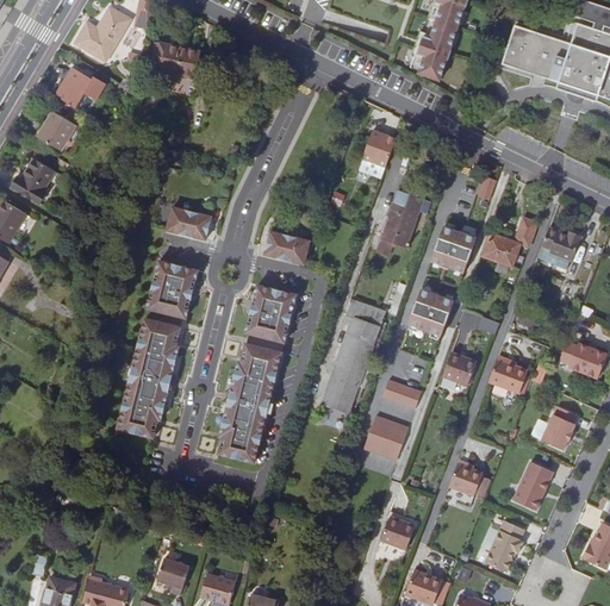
[(149,25),(150,0),(137,0),(136,25),(149,25)]
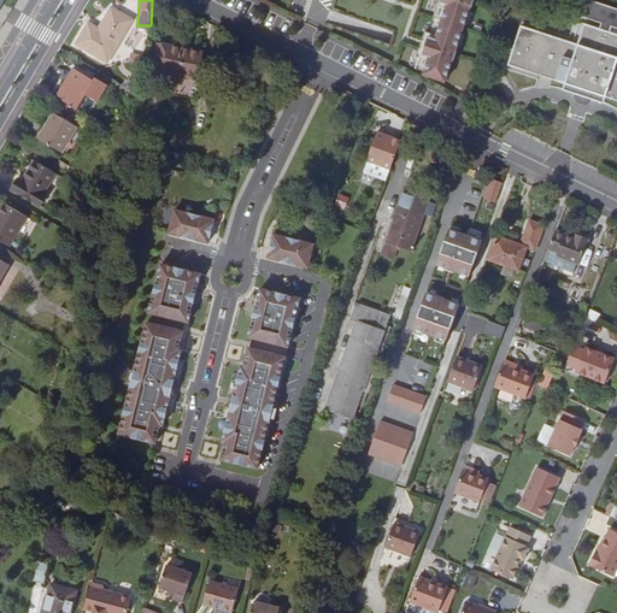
[(439,0),(429,27),(425,25),(416,52),(419,53),(416,64),(424,66),(423,69),(445,77),(452,54),(453,54),(457,45),(456,45),(471,0),(472,0),(439,0)]
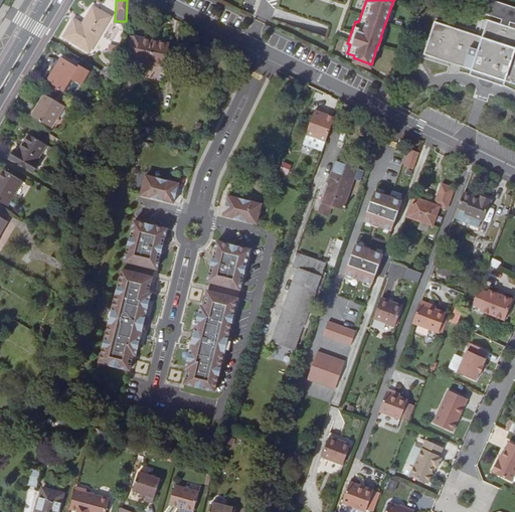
[(514,5),(499,0),(489,0),(485,12),(501,17),(509,20),(514,21),(514,5)]
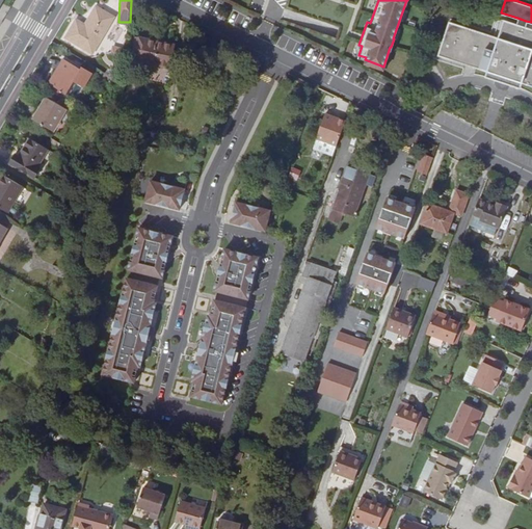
[(94,54),(114,17),(98,7),(87,26),(77,21),(67,38),(94,54)]
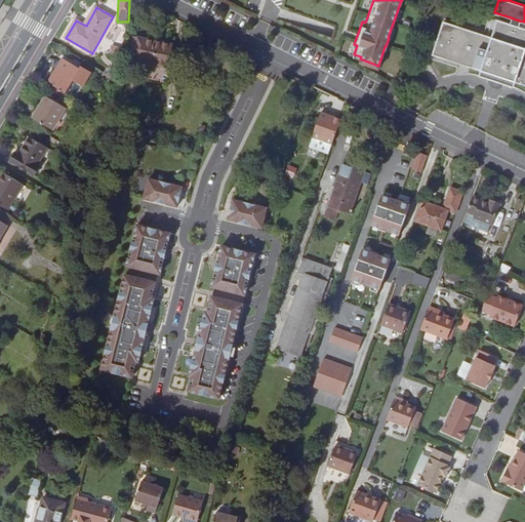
[(514,81),(524,84),(524,27),(517,25),(509,22),(496,17),(490,37),(442,22),(432,53),(480,70),(479,75),(513,86),(514,81)]
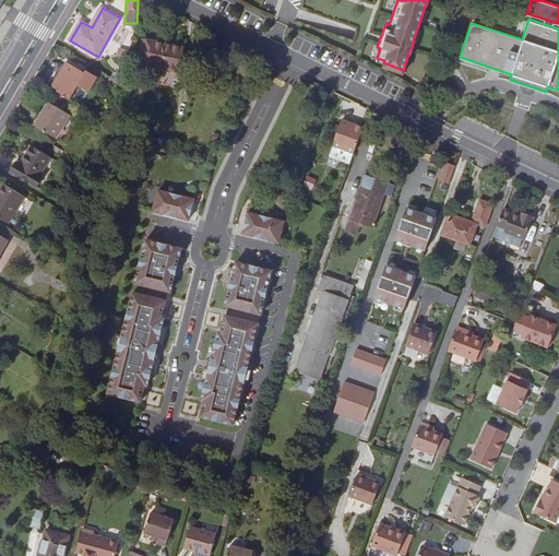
[(183,73),(190,47),(149,38),(142,64),(183,73)]
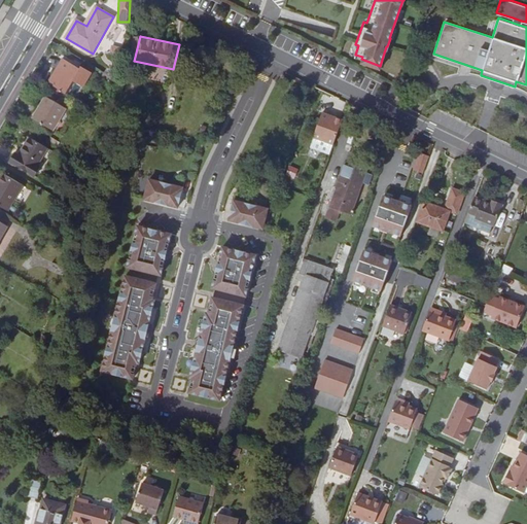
[(83,88),(93,72),(65,57),(49,82),(67,94),(74,81),(83,88)]
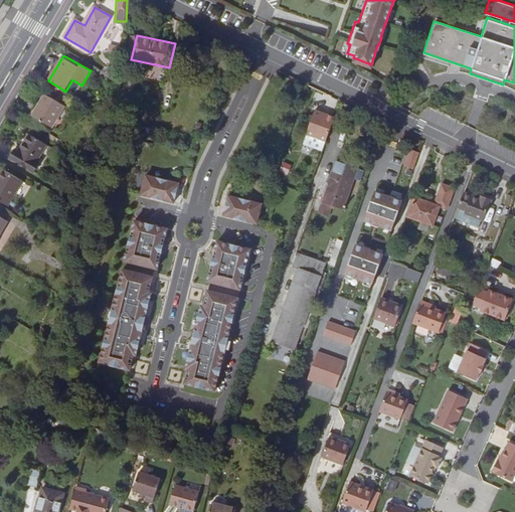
[(487,97),(489,89),(480,87),(478,95),(487,97)]
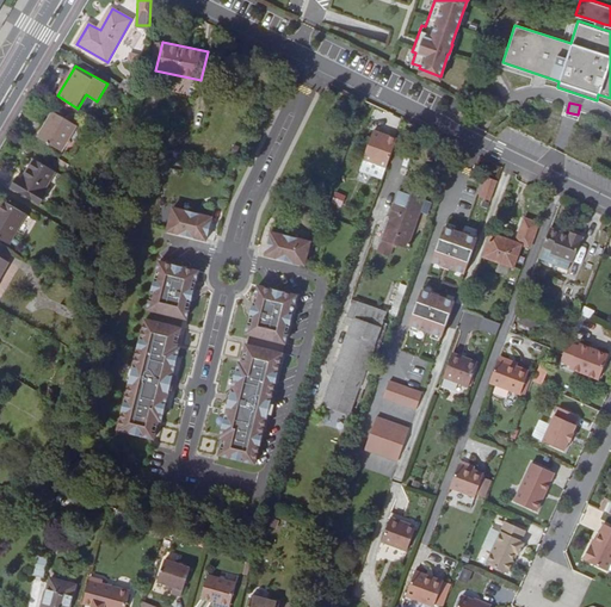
[(61,152),(76,127),(54,112),(38,138),(61,152)]
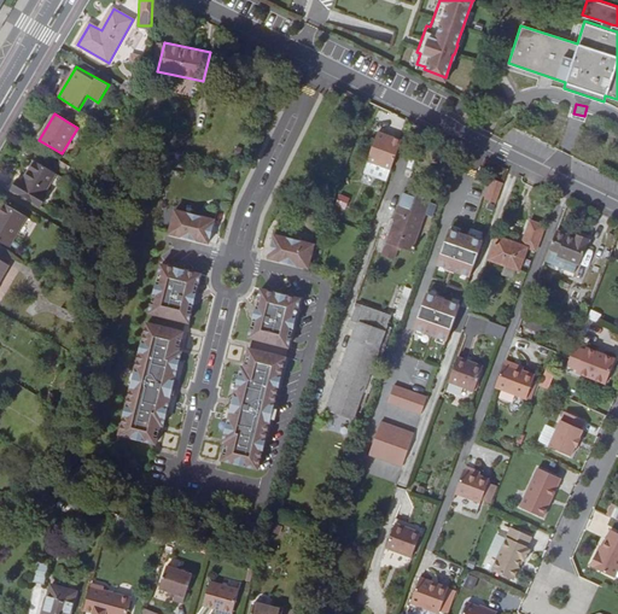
[(552,141),(559,127),(541,118),(535,133),(552,141)]
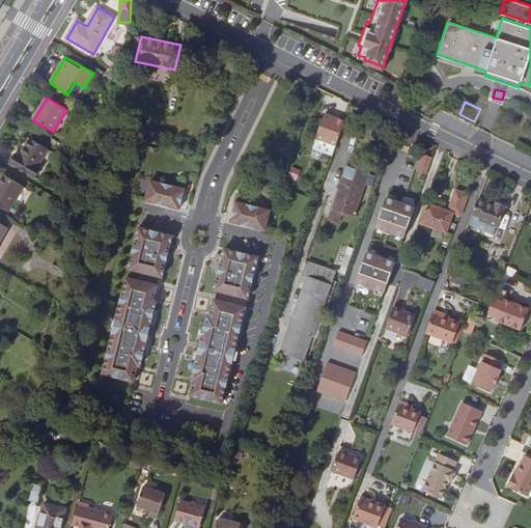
[(315,136),(335,143),(343,118),(323,111),(315,136)]
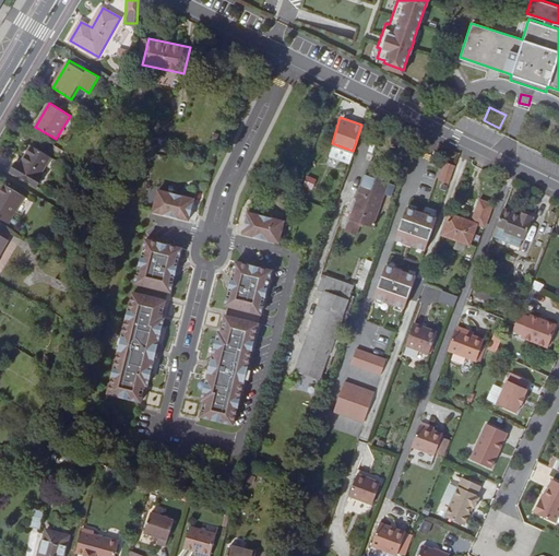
[(414,140),(418,131),(403,123),(402,128),(406,130),(404,134),(414,140)]
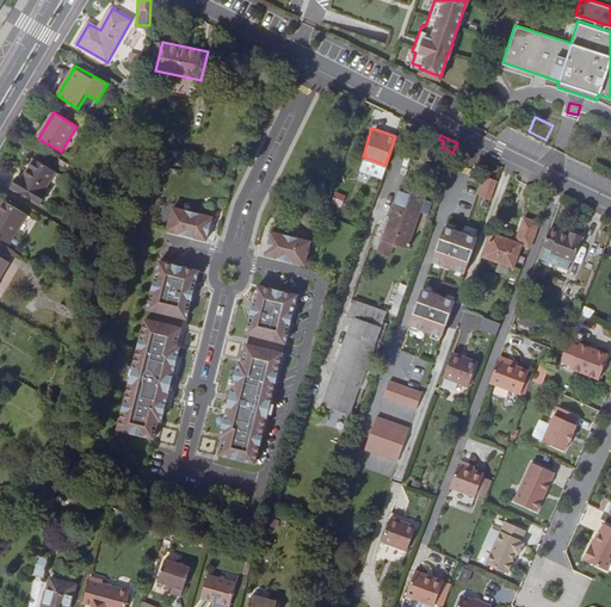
[(44,192),(55,172),(36,161),(24,181),(17,178),(11,189),(42,205),(48,194),(44,192)]
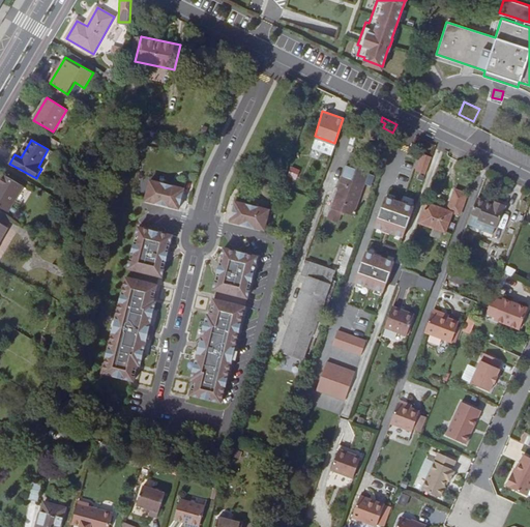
[(417,170),(428,174),(434,156),(423,152),(417,170)]
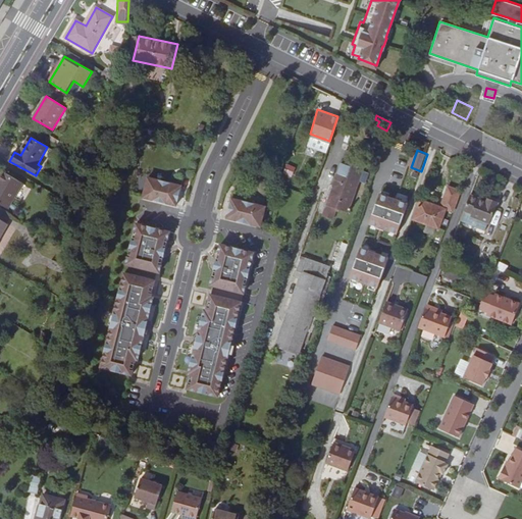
[(358,158),(359,155),(346,151),(326,204),(346,211),(347,209),(349,210),(351,204),(349,203),(364,160),(358,158)]
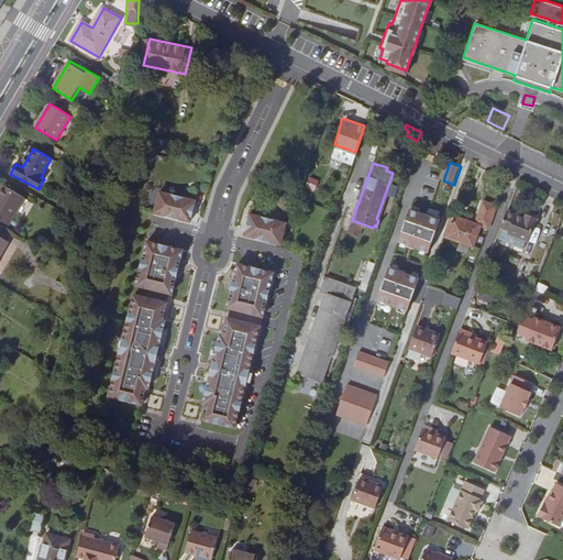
[(0,220),(10,226),(25,197),(3,185),(0,189),(0,220)]
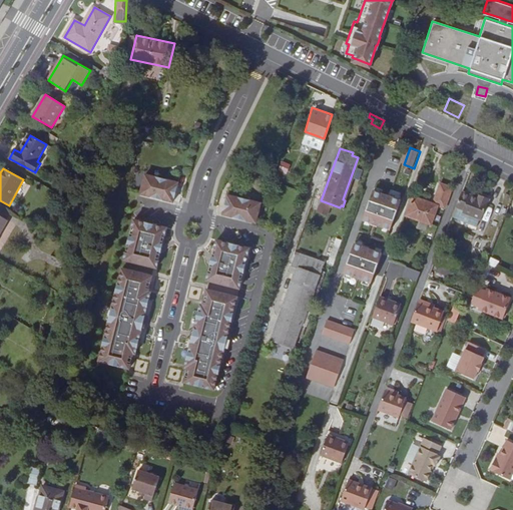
[(141,193),(173,201),(178,182),(146,174),(141,193)]
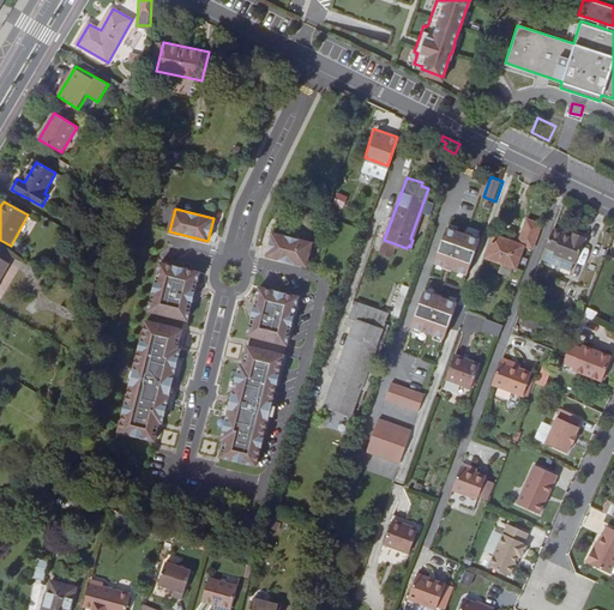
[(523,242),(533,246),(541,222),(527,217),(518,240),(523,242)]
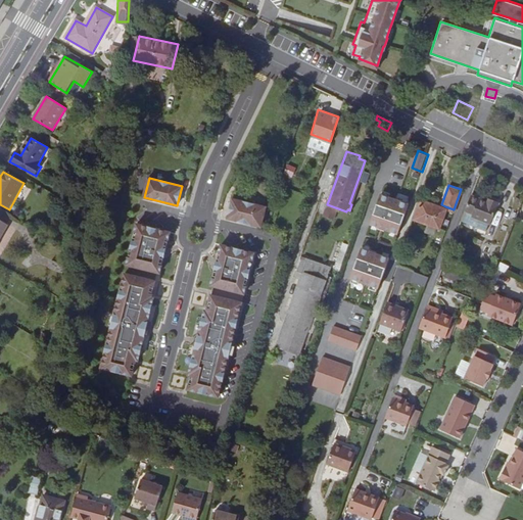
[(455,209),(462,189),(461,189),(454,209),(455,209)]
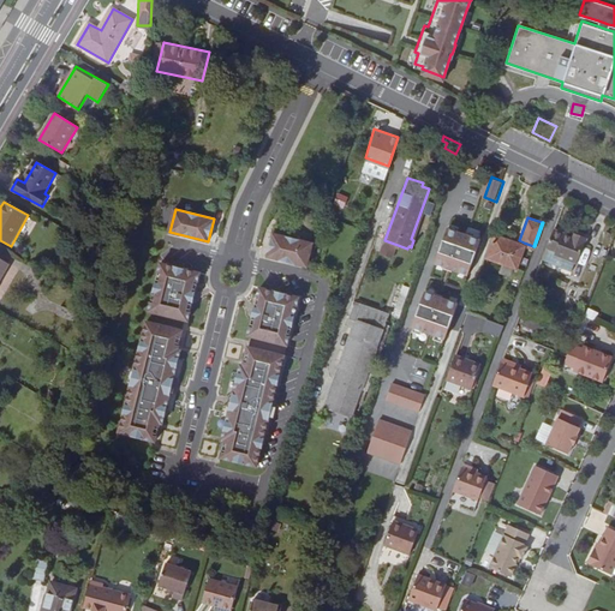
[(435,263),(470,275),(482,239),(448,227),(435,263)]
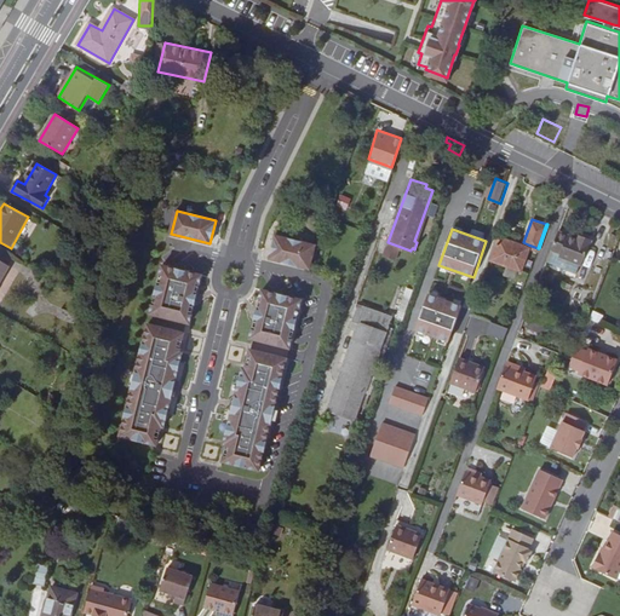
[(592,239),(578,234),(578,235),(577,239),(568,235),(558,230),(551,249),(561,252),(560,255),(581,264),(592,239)]
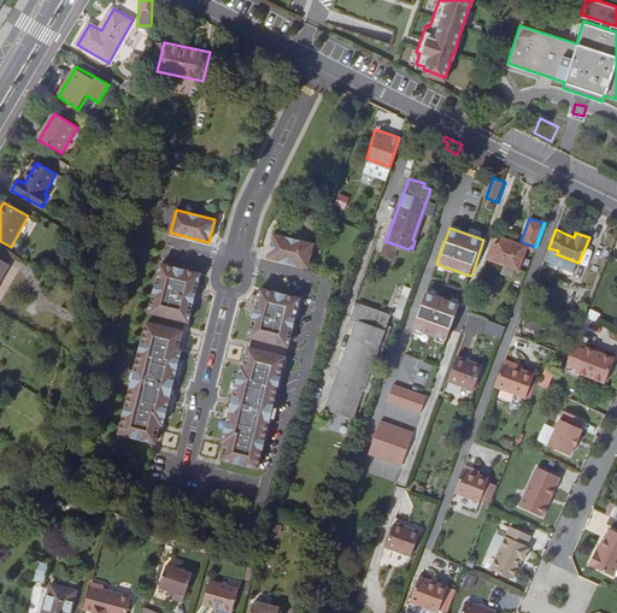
[(488,257),(517,266),(526,243),(521,241),(497,233),(488,257)]
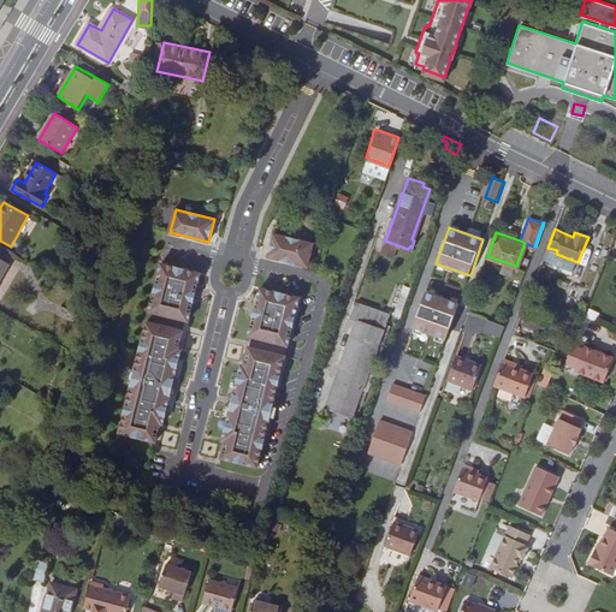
[(268,257),(308,266),(313,242),(274,233),(268,257)]
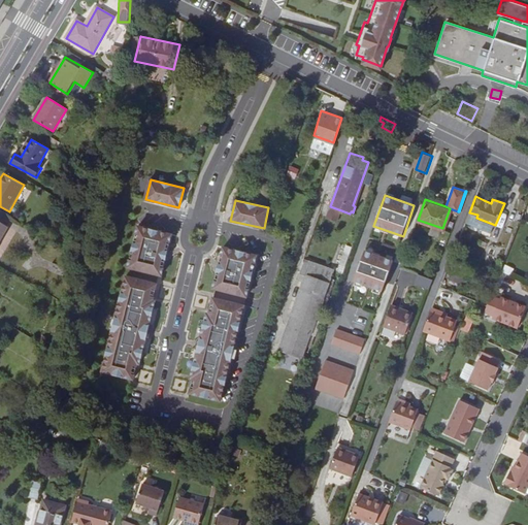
[(138,226),(128,265),(162,273),(172,234),(138,226)]
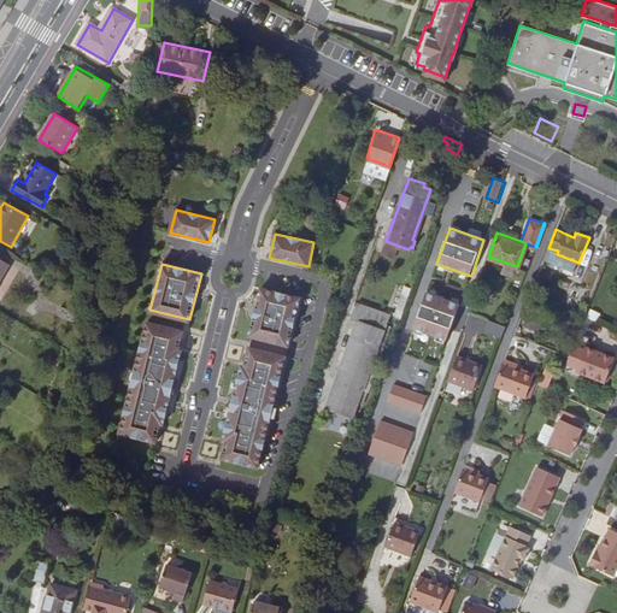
[(394,316),(400,318),(411,289),(405,286),(394,316)]
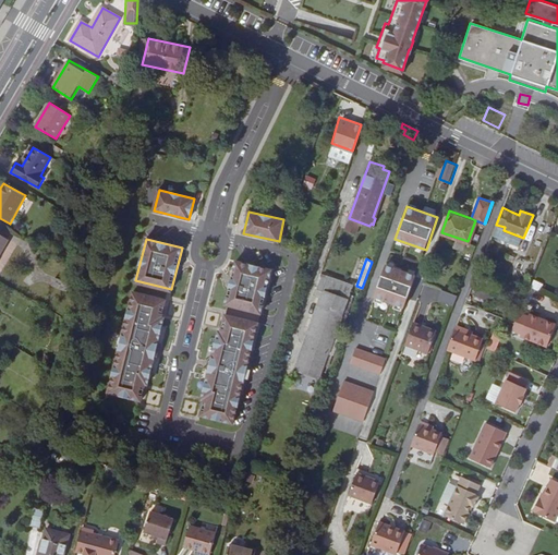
[(263,311),(273,268),(237,262),(227,303),(263,311)]
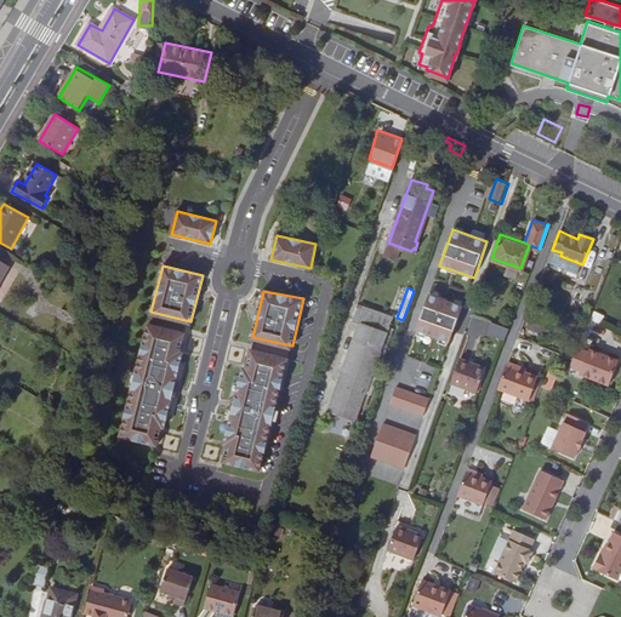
[(416,330),(451,342),(463,306),(429,293),(416,330)]
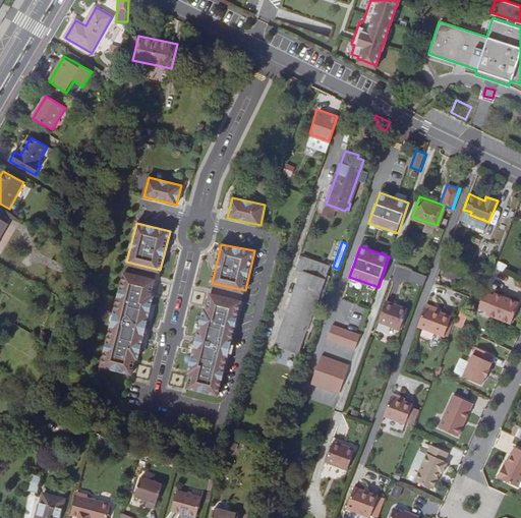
[(310,315),(329,266),(301,256),(296,271),(302,273),(276,346),(297,353),(305,331),(309,332),(315,318),(310,315)]
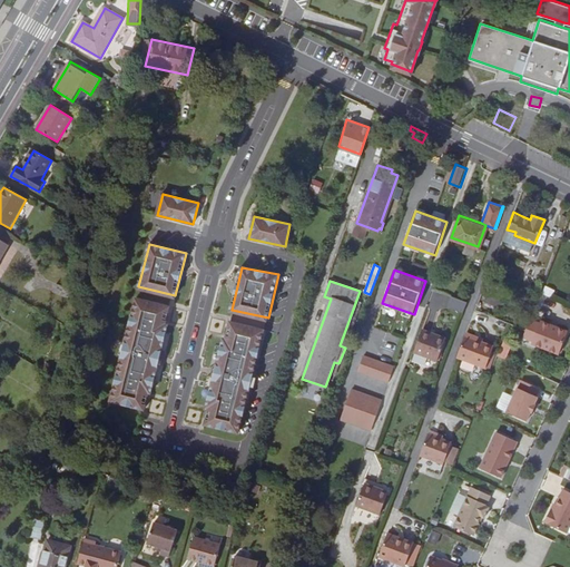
[(551,294),(554,286),(544,282),(541,291),(551,294)]
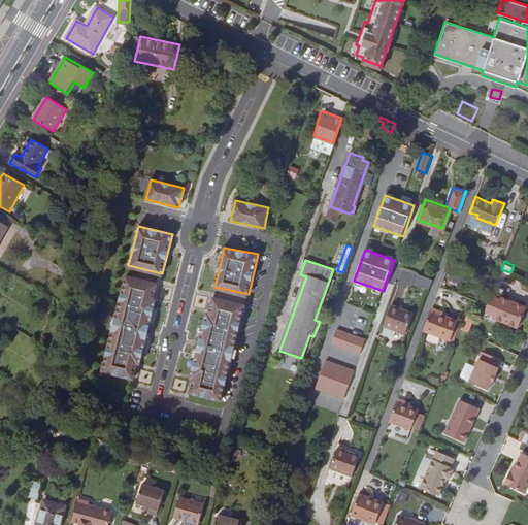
[(67,277),(70,271),(55,262),(52,269),(67,277)]
